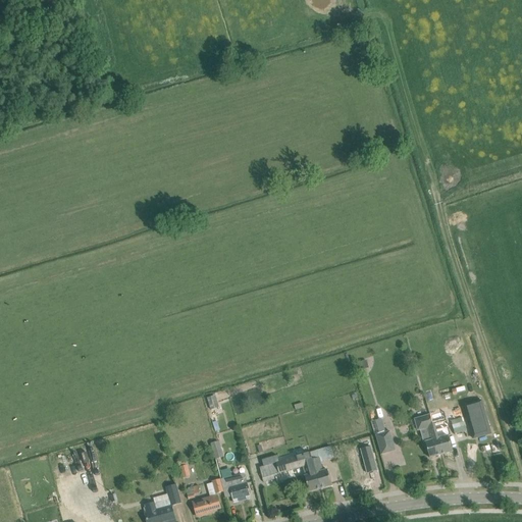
[(361,371),(369,368),(367,360),(359,363),(361,371)]
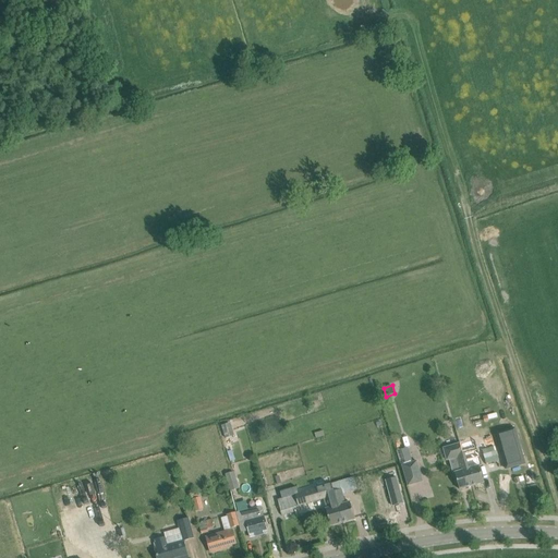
[(225,438),(232,437),(228,424),(221,426),(225,438)]
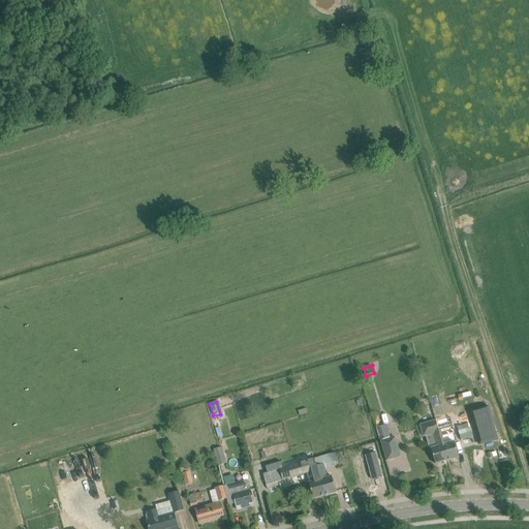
[(489,406),(470,411),(479,445),(498,440),(489,406)]
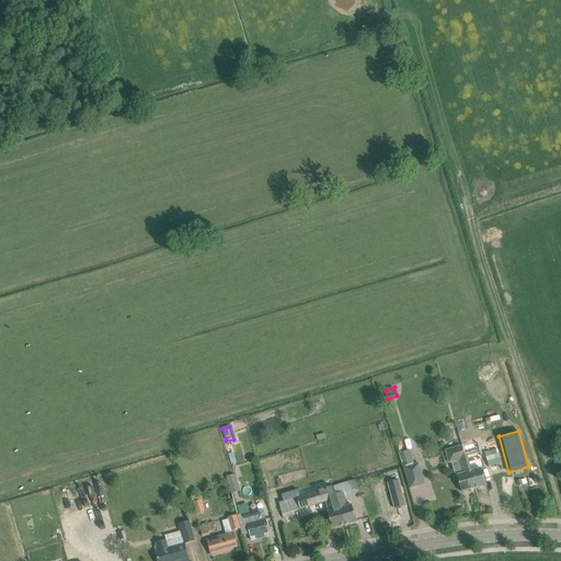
[(235,448),(232,442),(226,444),(227,450),(235,448)]
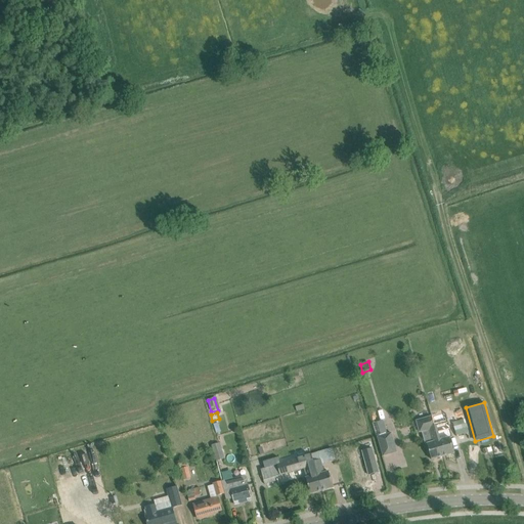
[(453,438),(446,413),(432,418),(443,456),(454,453),(450,439),(453,438)]
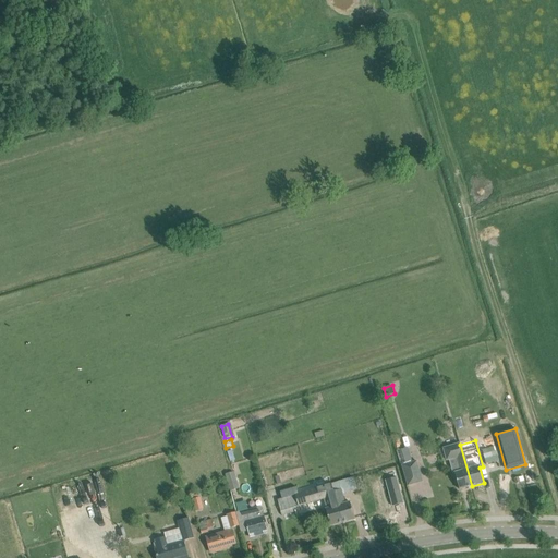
[(472,486),(460,445),(444,449),(447,461),(449,460),(453,474),(456,474),(460,490),(472,486)]
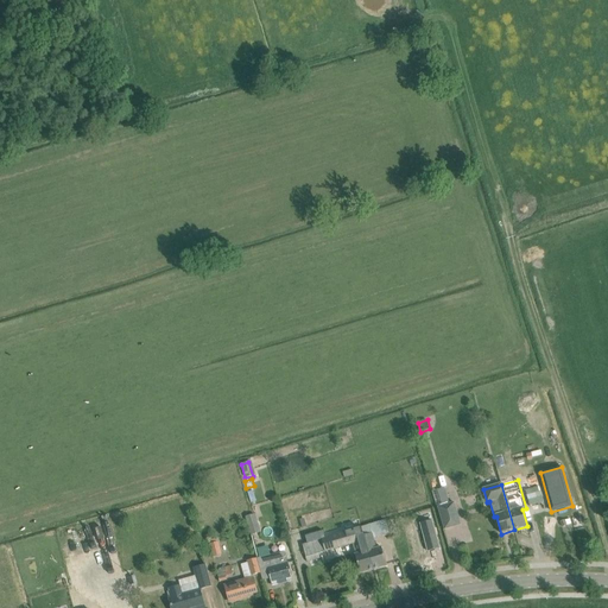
[(533,493),(526,495),(530,506),(544,502),(539,487),(532,489),(533,493)]
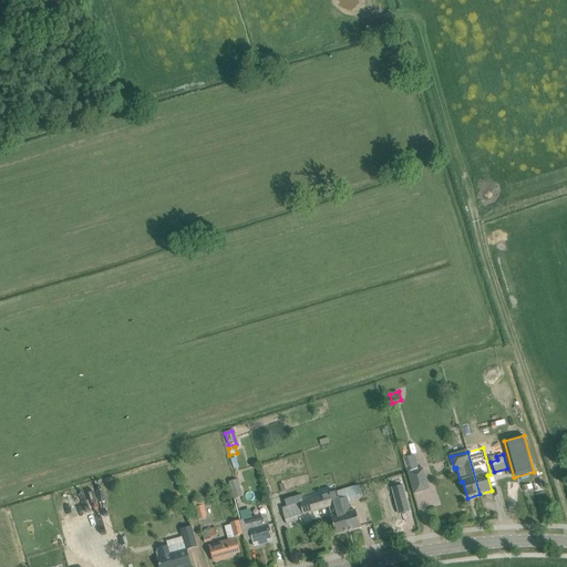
[(409,473),(414,494),(430,490),(424,468),(409,473)]
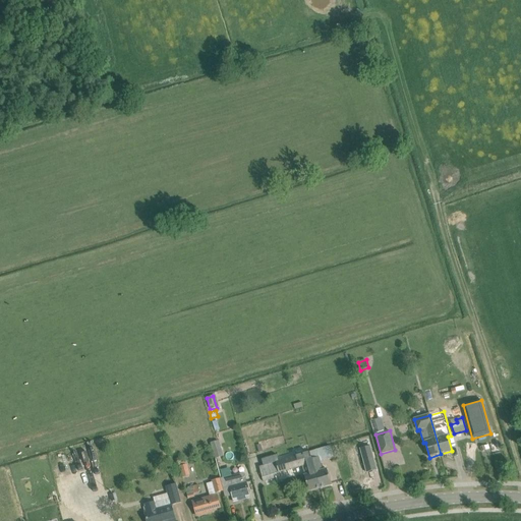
[(219,441),(210,444),(215,459),(224,456),(219,441)]
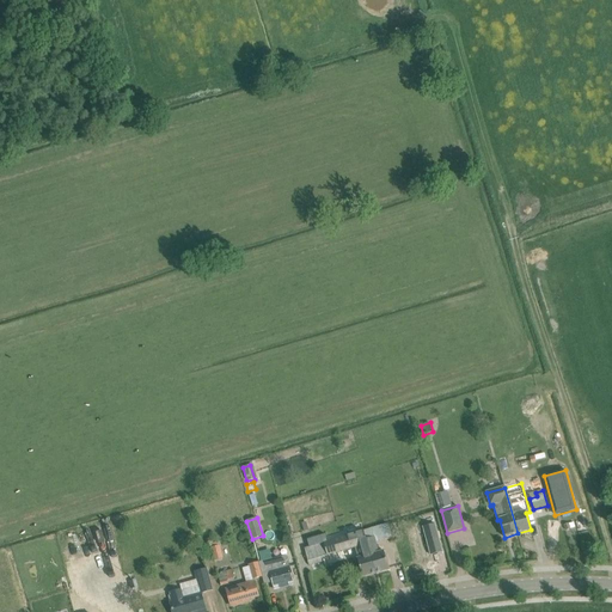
[(434,522),(423,526),(430,555),(442,552),(434,522)]
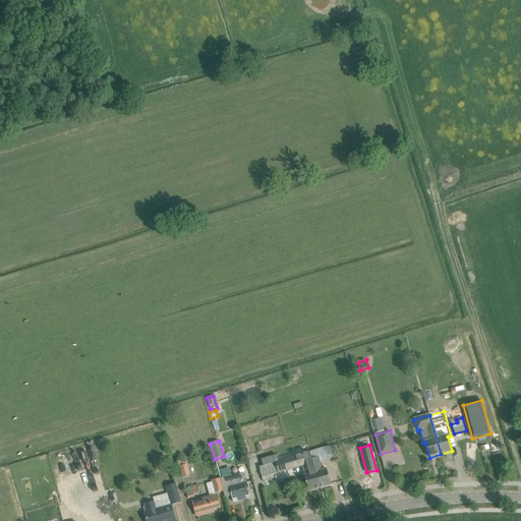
[(331,447),(310,453),(321,488),(332,485),(327,469),(323,470),(320,461),(334,457),(331,447)]
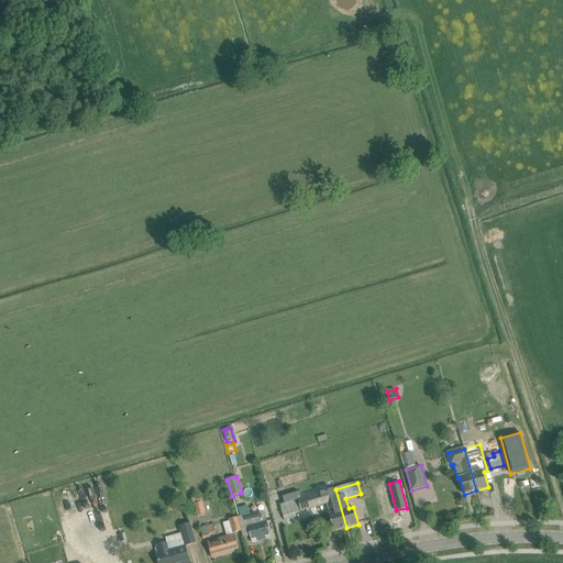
[(333,531),(346,528),(335,489),(334,489),(334,487),(333,488),(333,489),(328,492),(327,489),(326,490),(326,492),(320,493),(320,492),(306,496),(309,509),(331,503),(333,512),(329,514),(333,531)]
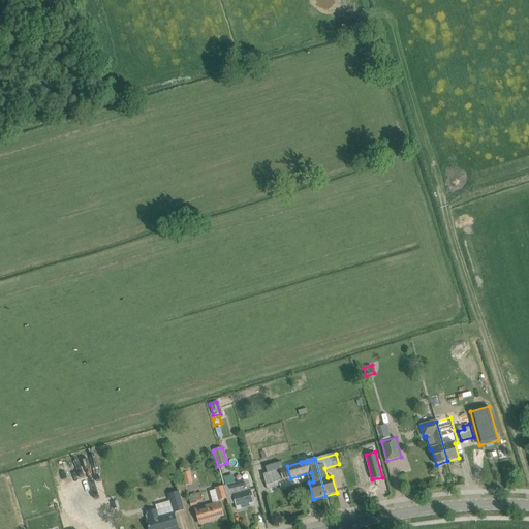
[(182,473),(185,486),(193,483),(190,471),(188,472),(187,469),(183,470),(183,473),(182,473)]
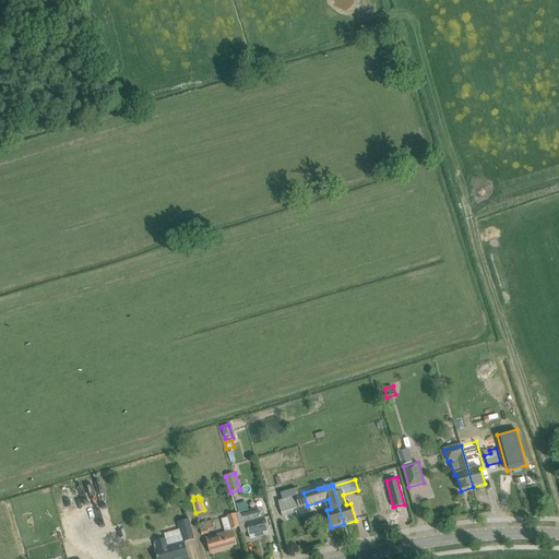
[(299,503),(297,496),(277,501),(281,513),(282,516),(294,513),(293,510),(300,508),(299,503)]
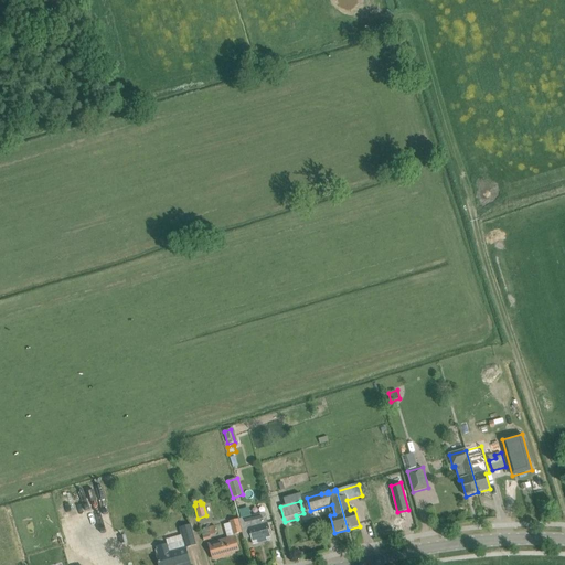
[(240,520),(244,540),(252,537),(254,544),(272,540),(265,513),(240,520)]
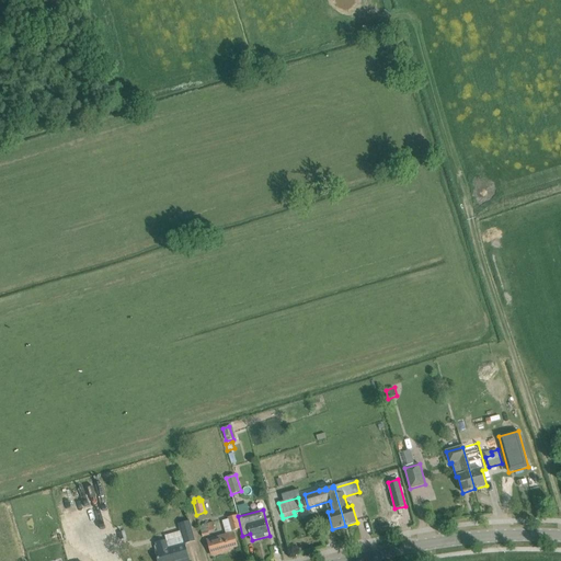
[(236,516),(227,518),(231,531),(239,529),(236,516)]
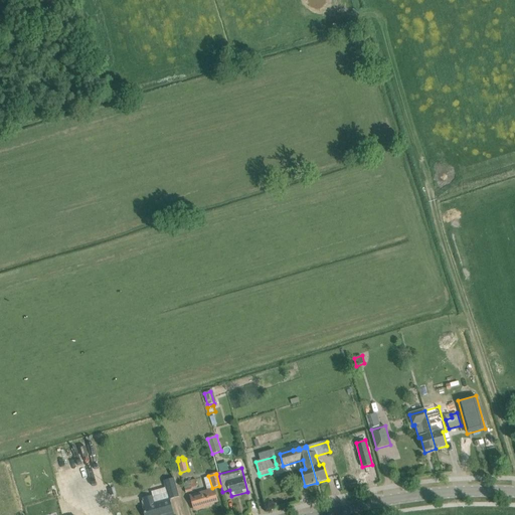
[(175,478),(164,481),(166,489),(167,494),(153,498),(153,497),(152,497),(143,499),(145,506),(143,507),(145,514),(173,514),(169,500),(178,497),(180,497),(175,478)]
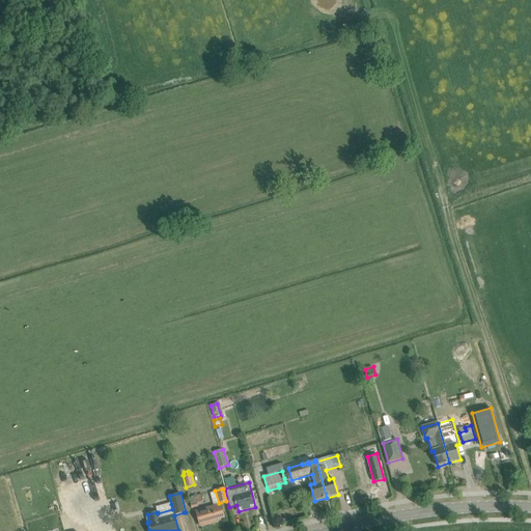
[(198,504),(203,502),(201,494),(189,498),(192,508),(198,506),(198,504)]
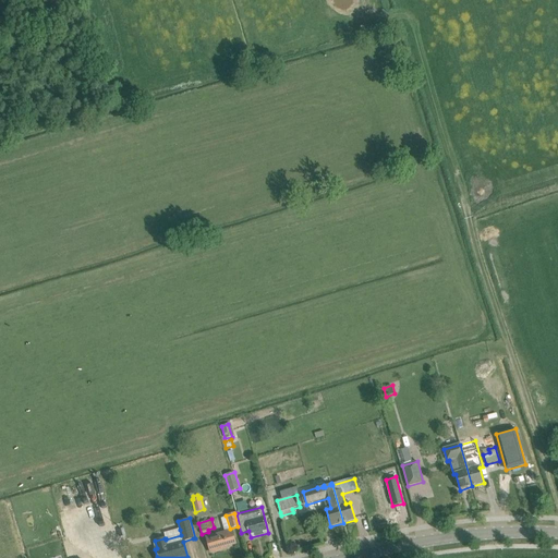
[(235,544),(232,531),(207,537),(208,542),(210,553),(225,548),(225,547),(235,544)]
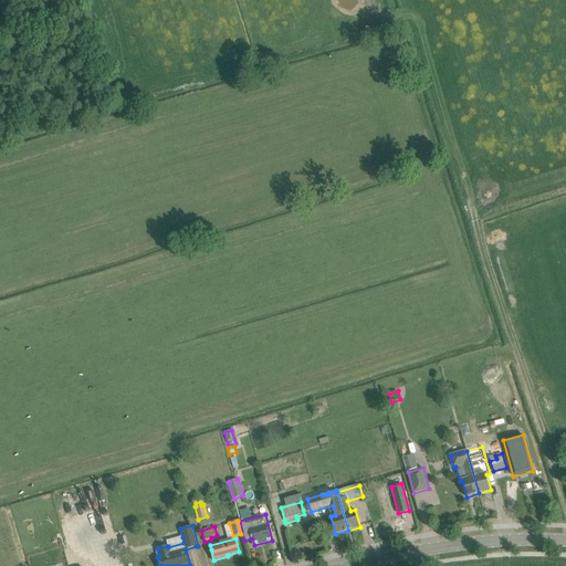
All buildings are outlined.
